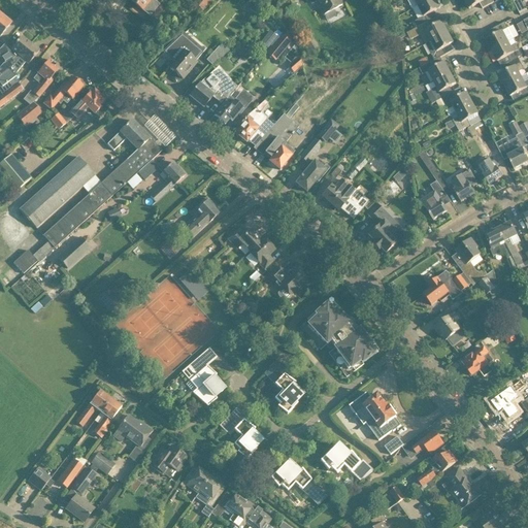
[(129,0),(142,11),(143,10),(150,15),(158,5),(151,0),(129,0)]
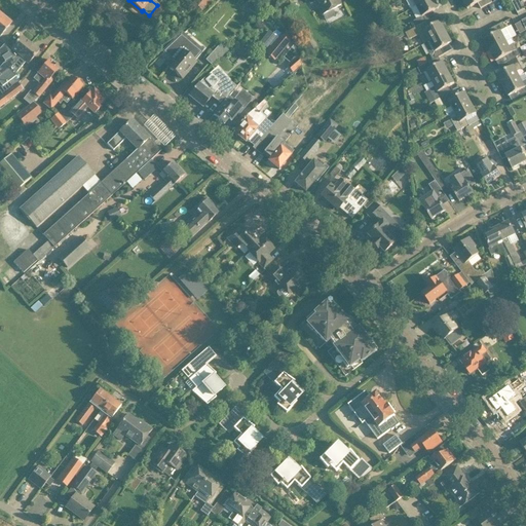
[(195,0),(193,3),(202,11),(211,0),(195,0)]
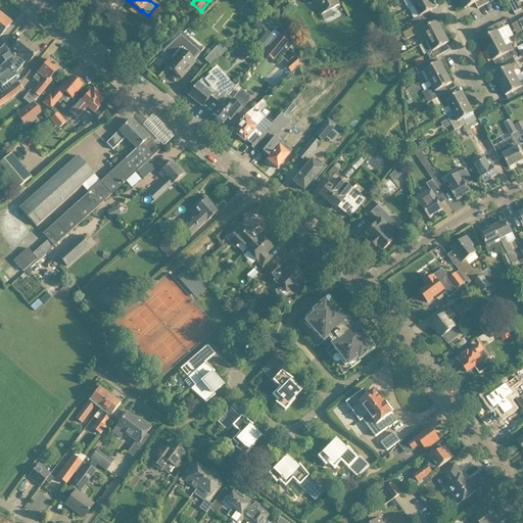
[(313,1),(321,15),(323,20),(333,15),(330,10),(338,6),(335,0),(305,0),(307,4),(313,1)]
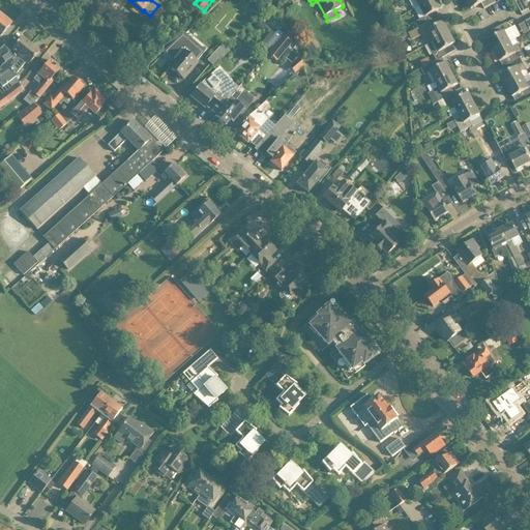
[(432,0),(408,0),(411,5),(413,9),(415,8),(416,8),(432,0)]
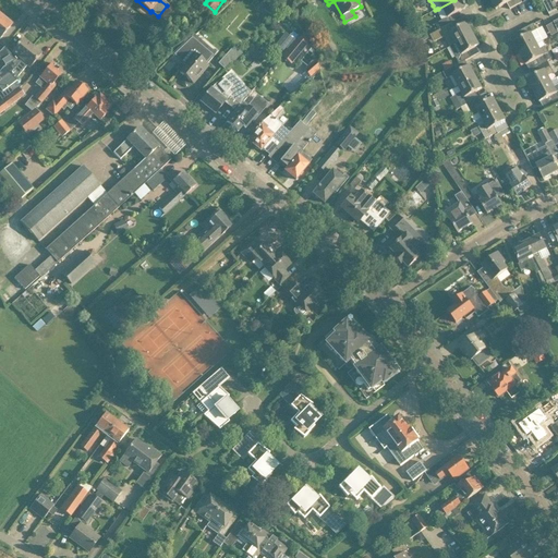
[(437,24),(440,29),(452,24),(449,17),(465,9),(460,0),(455,0),(438,9),(444,20),(437,24)]
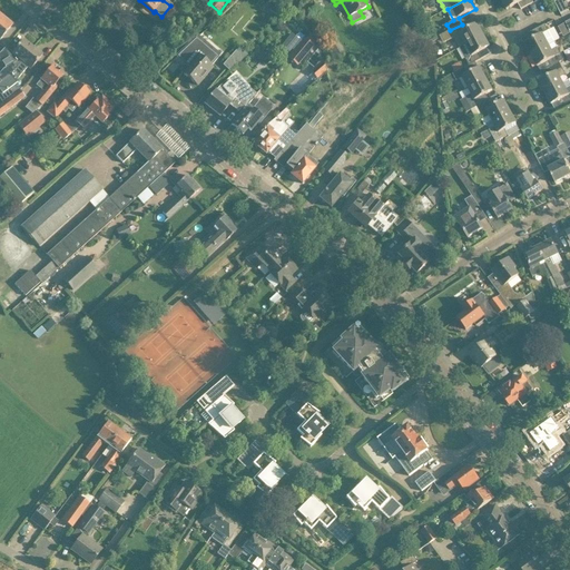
[(501,0),(507,10),(518,5),(521,10),(533,3),(531,0),(501,0)]
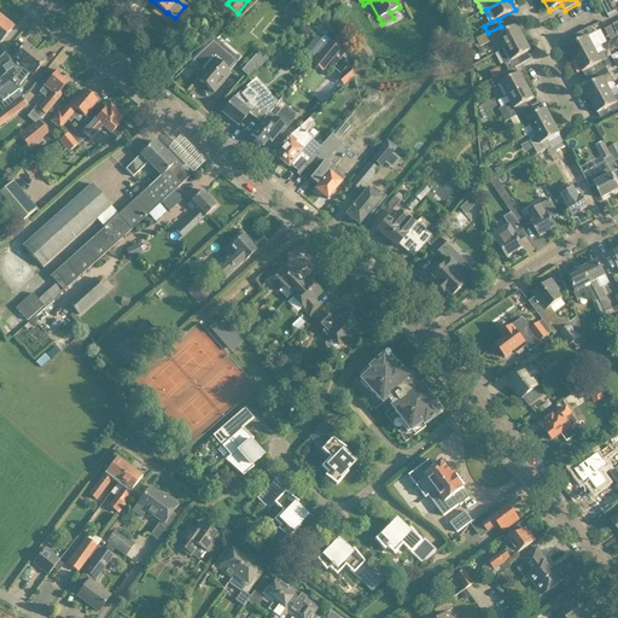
[(612,3),(617,0),(606,0),(601,3),(607,16),(617,11),(612,3)]
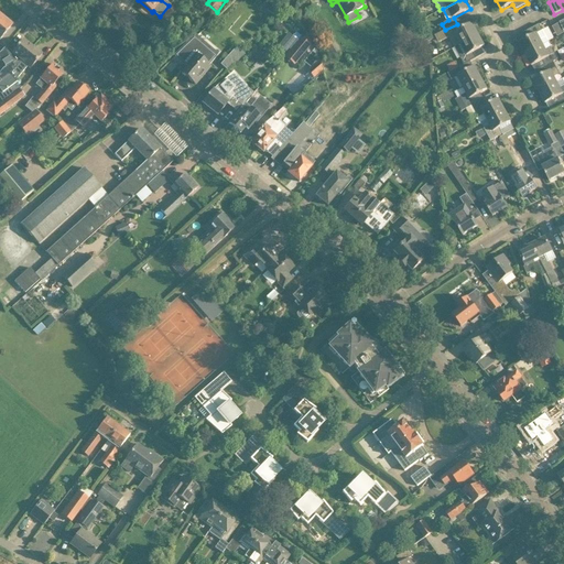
[(0,40),(12,24),(0,14),(0,40)]
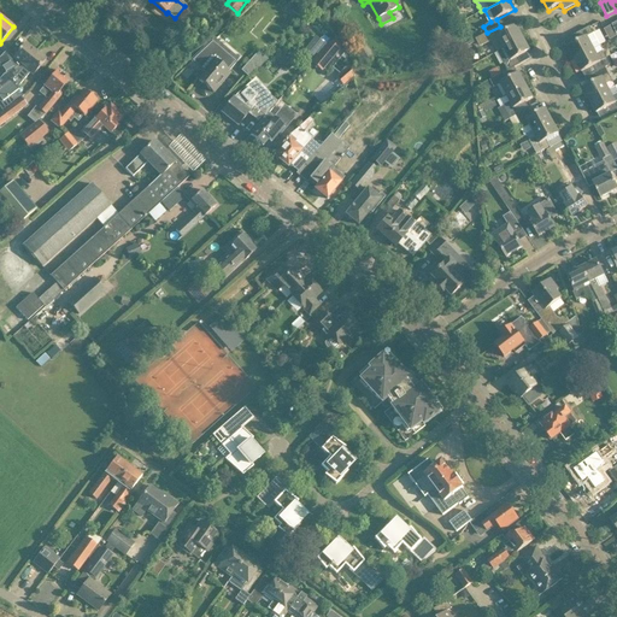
[(500,27),(487,33),(498,52),(523,39),(516,25),(504,33),(500,27)]
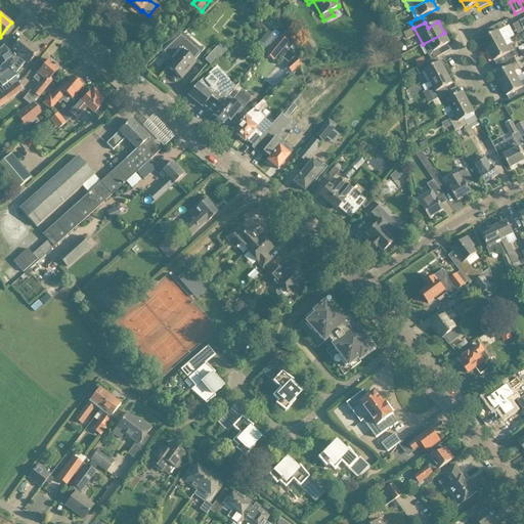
[(482,40),(488,51),(510,39),(500,23),(489,29),(492,35),(482,40)]
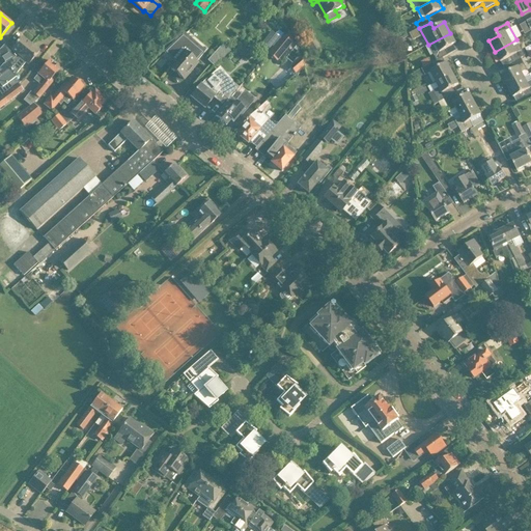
[(261,44),(270,50),(279,38),(272,31),(261,44)]
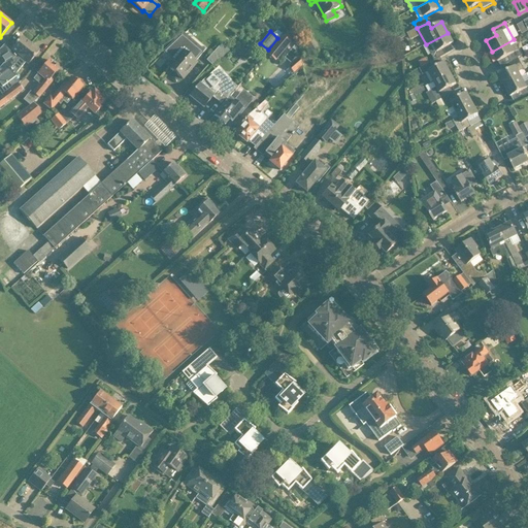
[(453,44),(448,33),(426,44),(431,55),(435,61),(440,58),(446,55),(442,50),(453,44)]
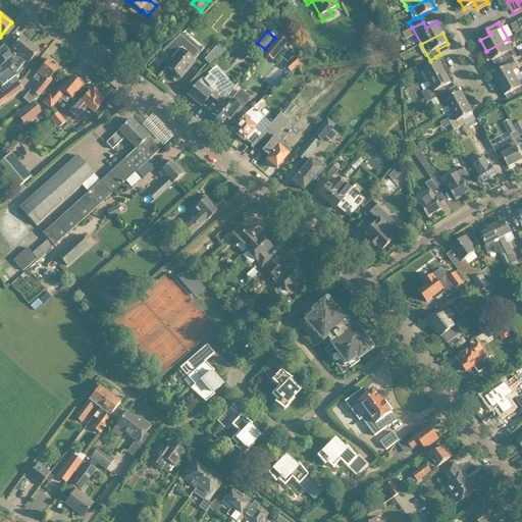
[(272,59),(288,42),(279,35),(264,53),(272,59)]
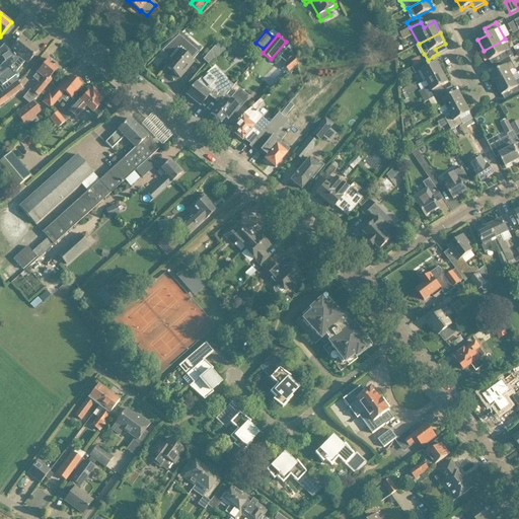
[(2,56),(5,62),(4,64),(3,63),(0,67),(0,76),(10,69),(30,45),(21,36),(11,50),(9,51),(5,45),(6,44),(5,43),(0,48),(0,56),(1,57),(2,56)]
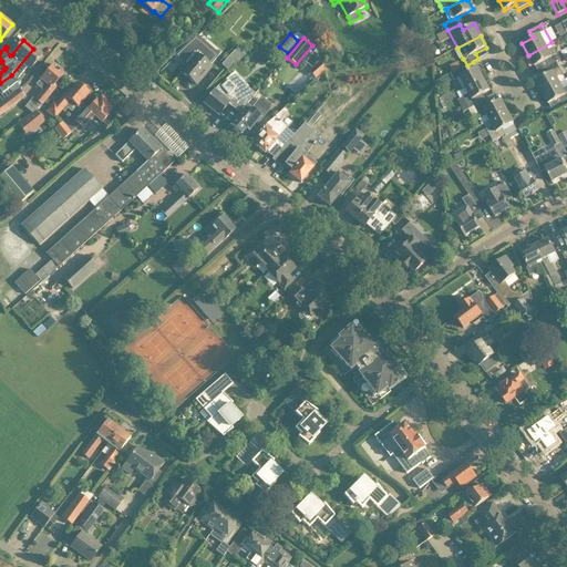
[(212,66),(204,60),(208,54),(193,41),(177,57),(187,64),(181,72),(195,85),(212,66)]
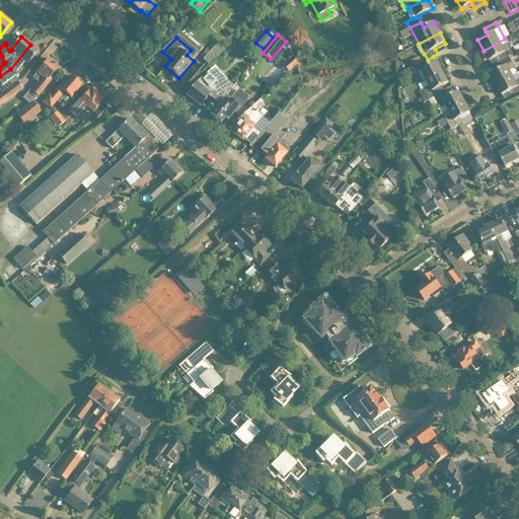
[(514,56),(508,44),(505,39),(484,51),(489,61),(490,61),(499,56),(502,61),(509,58),(514,56)]
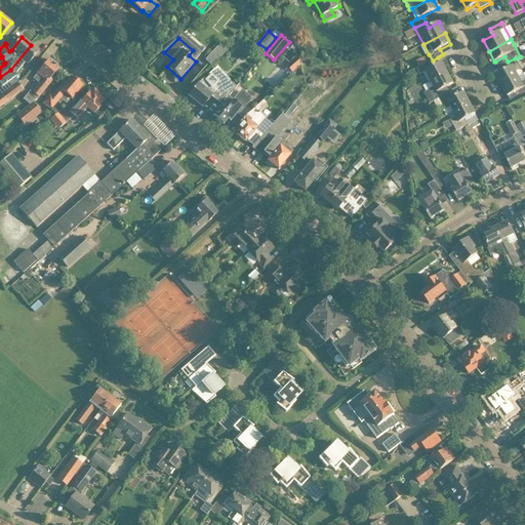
[(0,91),(2,95),(3,96),(18,84),(18,83),(19,82),(17,80),(18,78),(18,77),(18,75),(16,74),(26,62),(29,64),(39,51),(38,50),(38,49),(36,46),(34,47),(31,45),(10,70),(0,77),(0,91)]
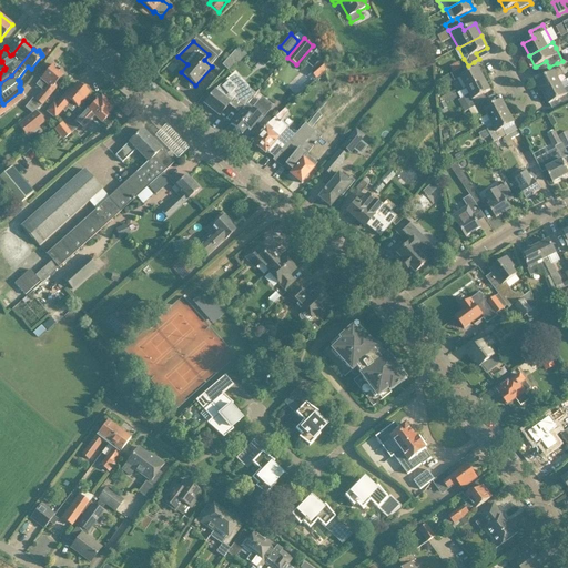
[(321,61),(310,71),(315,79),(324,70),(321,61)]
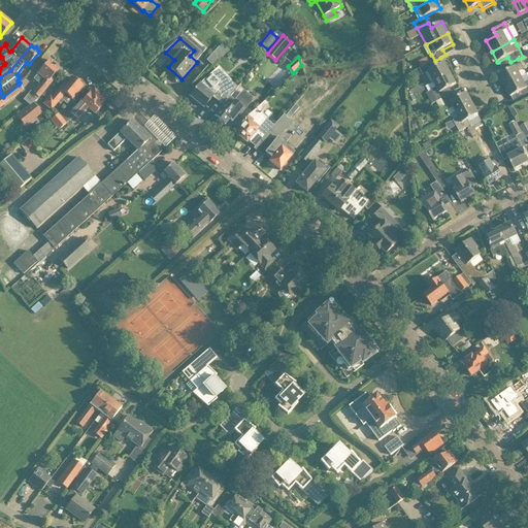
[(524,69),(518,59),(510,62),(506,64),(509,70),(504,72),(499,75),(504,87),(522,77),(519,72),(524,69)]
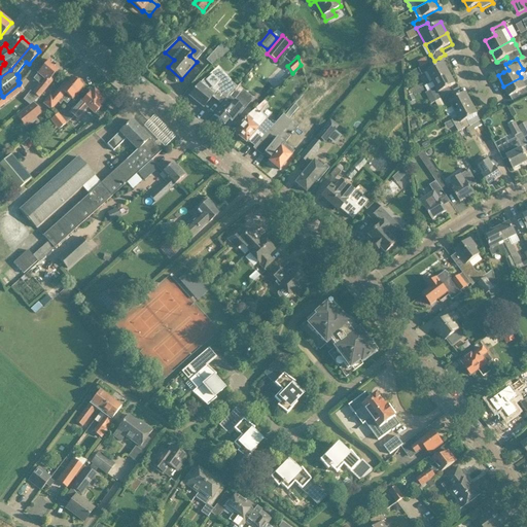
[(39,84),(32,93),(38,99),(55,78),(53,77),(58,70),(55,68),(56,66),(55,65),(55,64),(54,62),(51,61),(50,62),(48,60),(33,79),(39,84)]
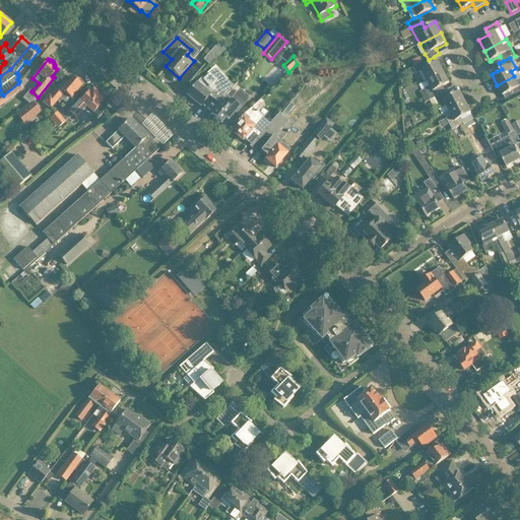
[(428,81),(443,72),(438,62),(437,62),(428,67),(425,62),(425,61),(413,67),(416,73),(421,70),(428,80),(428,81)]
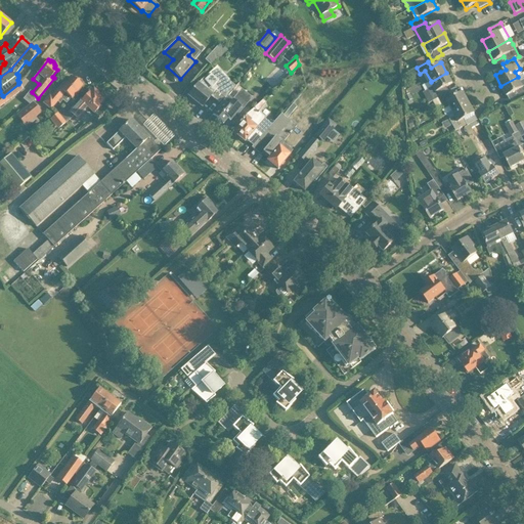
[(225,100),(237,85),(238,84),(237,84),(235,87),(228,81),(228,82),(221,79),(220,80),(219,78),(218,79),(211,73),(213,71),(201,81),(199,84),(199,83),(188,95),(202,107),(211,96),(219,103),(223,99),(225,100)]
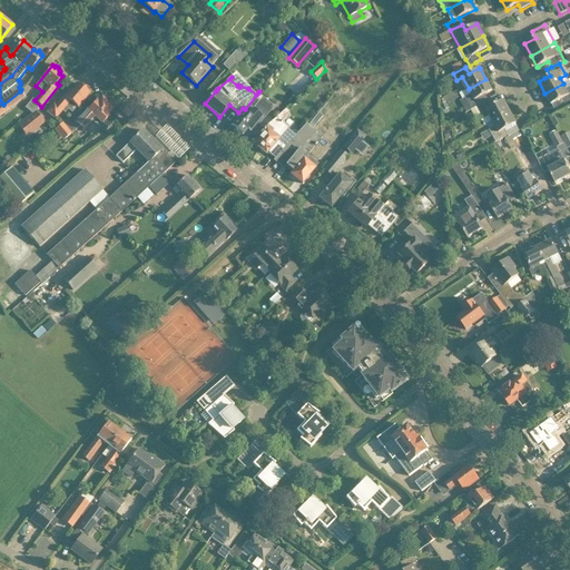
[(492,91),(485,79),(469,89),(469,88),(459,94),(460,94),(462,99),(465,97),(472,110),(477,107),(484,104),(481,97),(485,95),(492,91)]
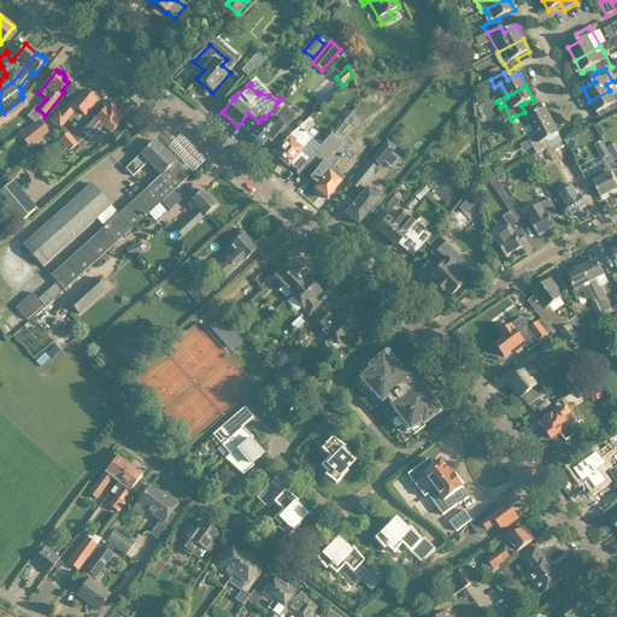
[(616,86),(610,90),(589,101),(597,113),(609,107),(612,113),(616,111),(616,86)]
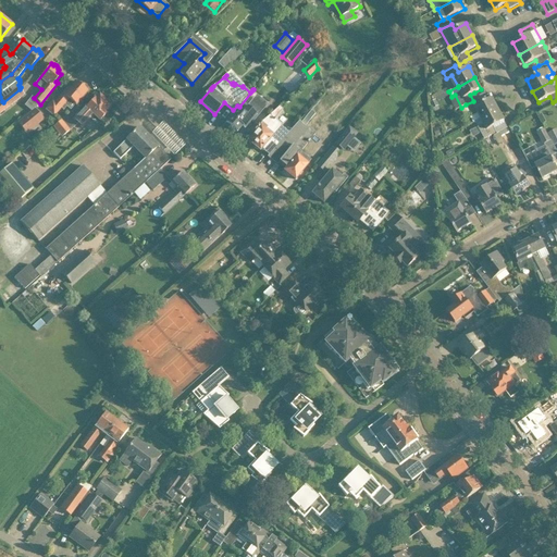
[(45,109),(53,118),(61,108),(63,110),(71,101),(76,106),(87,91),(86,90),(85,89),(83,87),(82,87),(76,82),(70,88),(67,87),(56,102),(52,100),(45,109)]
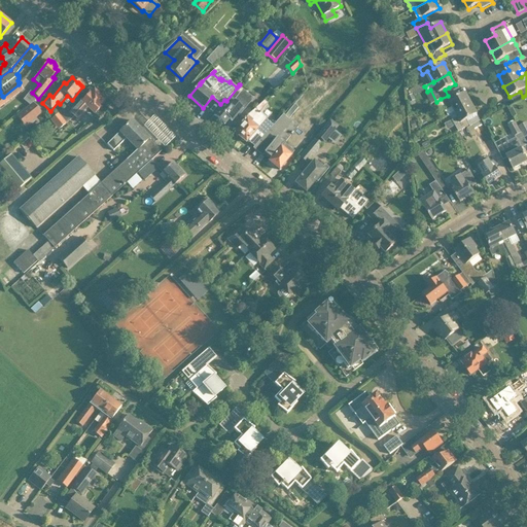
[(3,97),(2,96),(0,97),(0,107),(23,90),(19,84),(3,97)]
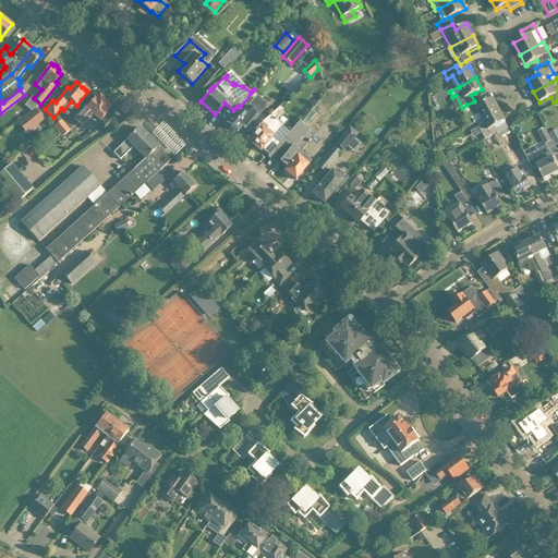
[(53,126),(61,137),(79,123),(82,126),(93,114),(100,121),(107,114),(105,113),(111,107),(109,106),(109,105),(106,101),(105,101),(100,97),(101,96),(100,96),(96,100),(95,99),(82,113),(76,109),(79,107),(77,107),(53,126)]
